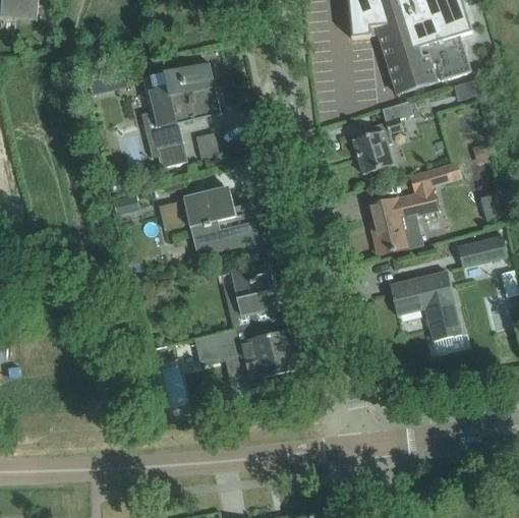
[(0,0),(0,17),(36,20),(37,0),(0,0)]
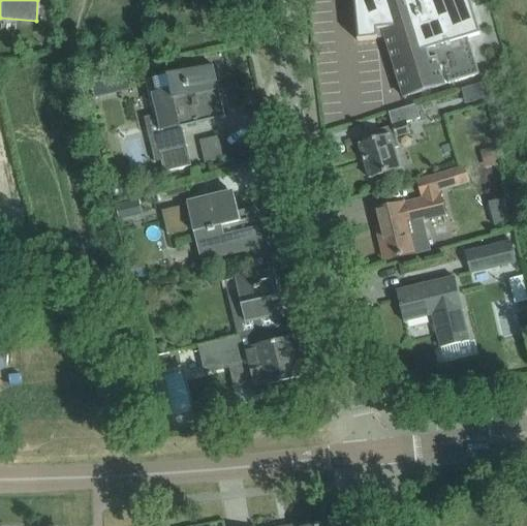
[(351,0),(353,18),(354,18),(357,37),(383,34),(402,95),(441,83),(436,65),(441,64),(446,81),(477,72),(466,35),(477,32),(468,0),(351,0)]
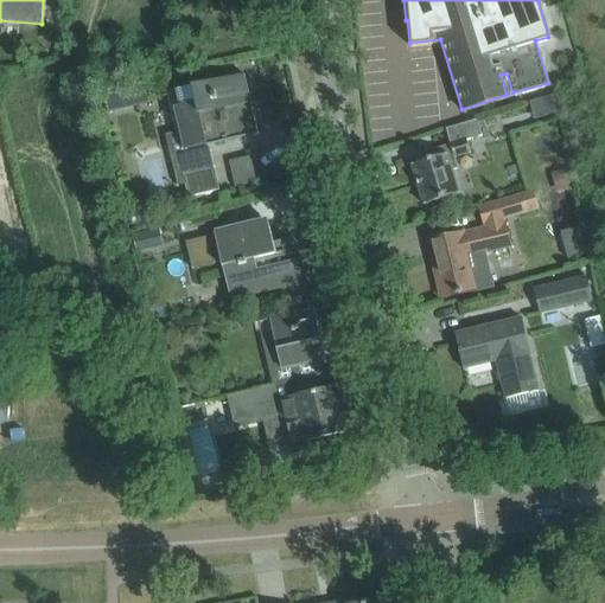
[(243,71),(169,88),(179,132),(167,135),(166,132),(164,132),(173,173),(212,165),(208,141),(256,130),(243,71)]
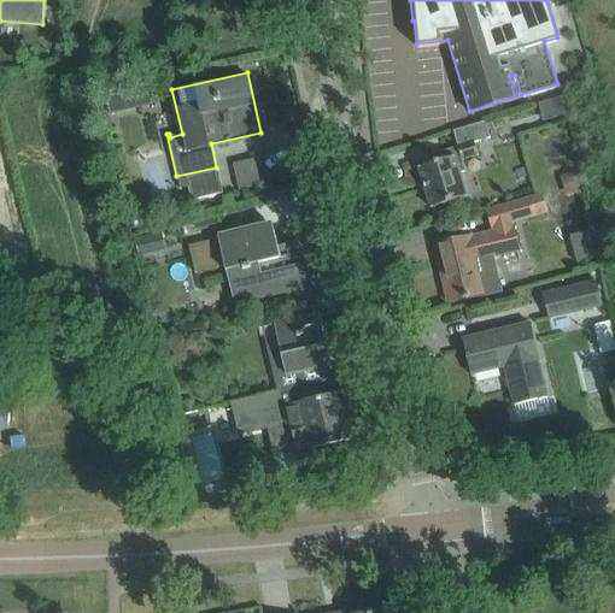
[(109,112),(144,104),(139,86),(104,94),(109,112)]
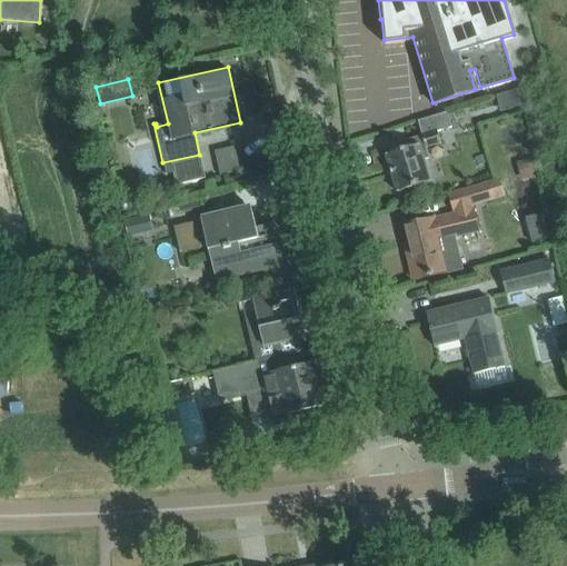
[(449,123),(445,109),(416,118),(420,132),(381,145),(396,190),(429,179),(416,141),(421,139),(424,145),(439,139),(435,128),(449,123)]
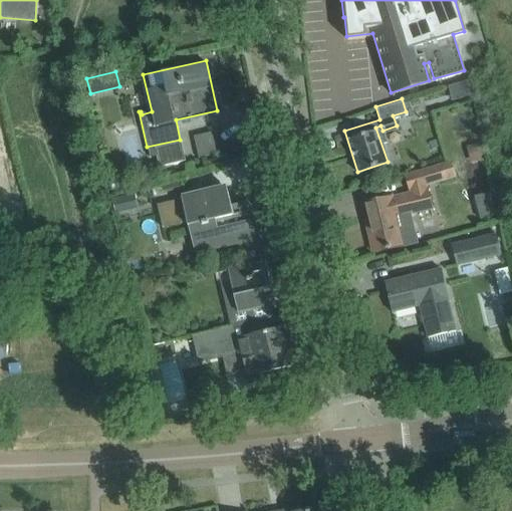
[(479,142),(465,145),(470,161),(483,157),(479,142)]
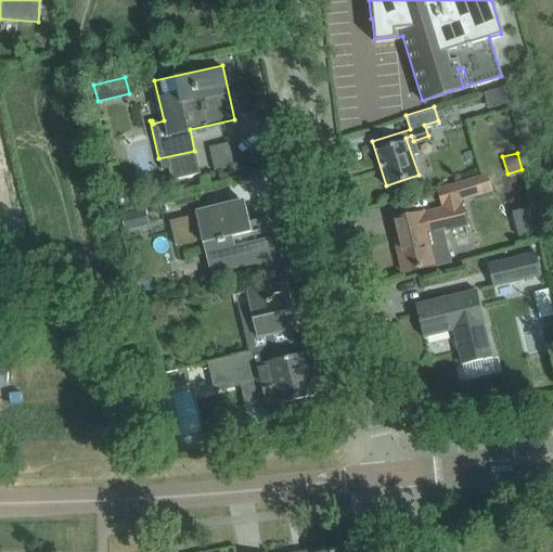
[(421,209),(391,217),(396,235),(393,236),(400,269),(447,258),(439,229),(465,222),(459,197),(475,193),(490,189),(485,171),(435,187),(441,205),(421,210),(421,209)]
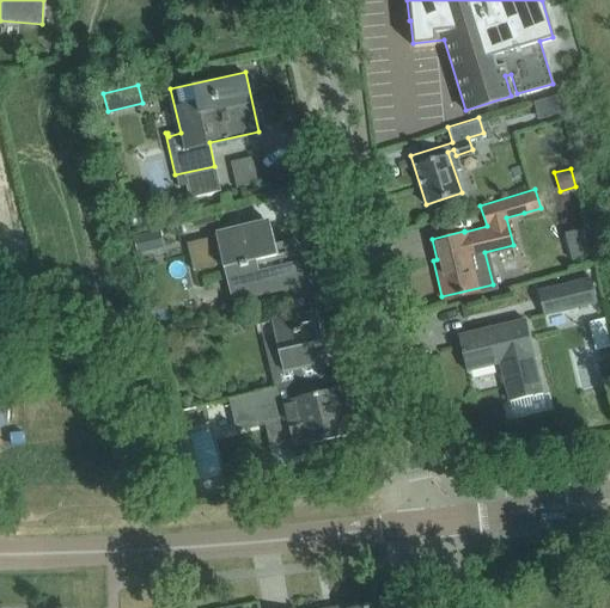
[(268,220),(215,233),(184,240),(190,266),(220,259),(220,262),(225,260),(233,296),(230,298),(230,299),(307,280),(297,235),(273,241),(268,220)]
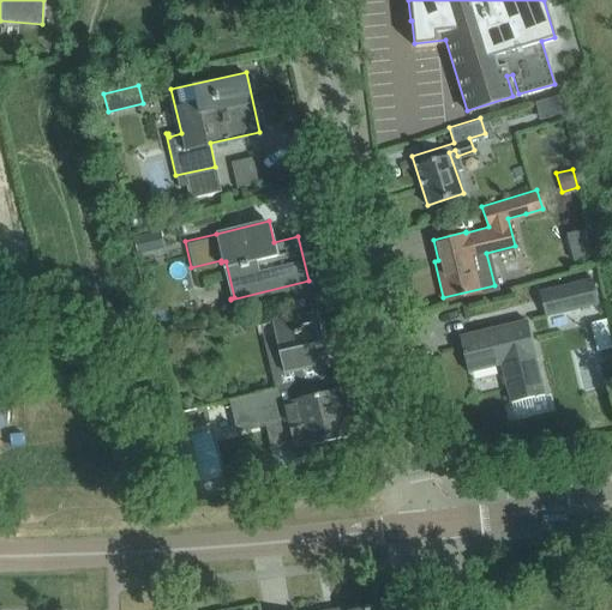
[(546,314),(599,301),(593,277),(540,290),(546,314)]
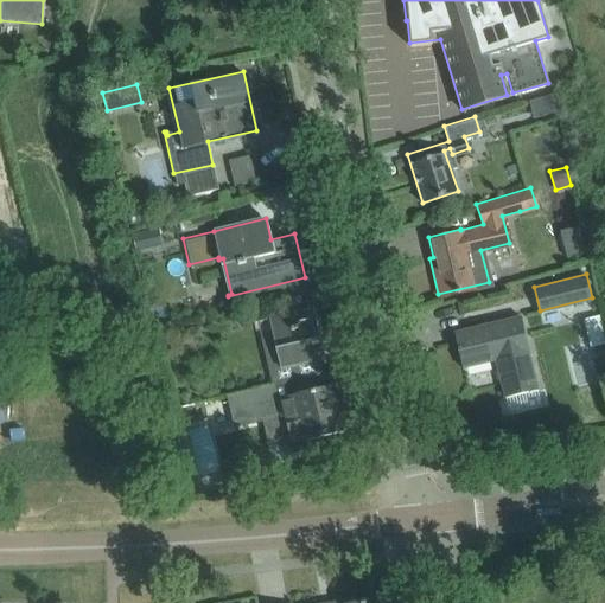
[(271,382),(271,383),(316,372),(319,371),(317,359),(324,357),(312,306),(301,308),(298,292),(284,296),(287,310),(254,319),(254,320),(268,318),(275,347),(265,350),(272,380),(271,382)]
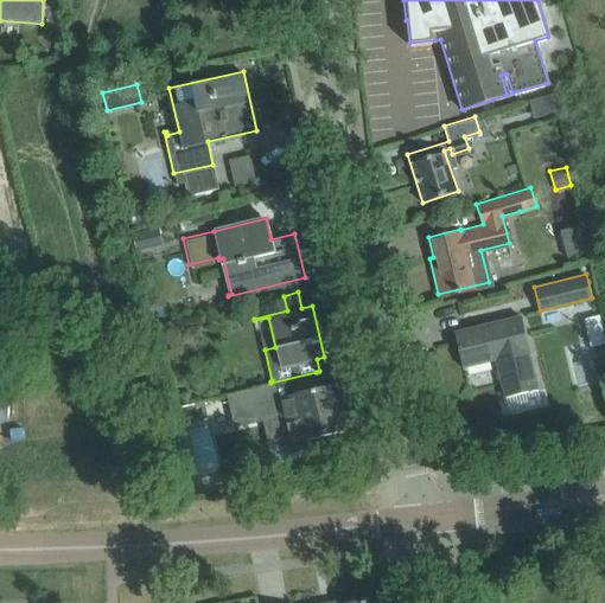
[(520,315),(452,331),(460,366),(495,358),(503,396),(521,391),(536,387),(527,350),(520,315)]
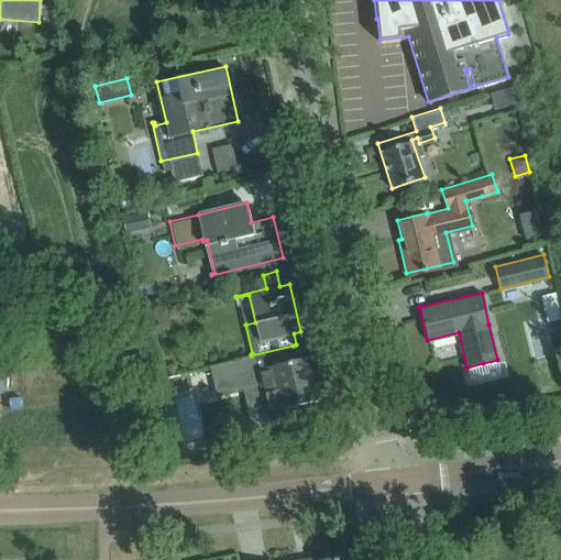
[(296,361),(293,346),(251,355),(209,365),(217,396),(243,390),(249,415),(266,410),(268,419),(285,415),(283,407),(316,399),(307,359),(296,361)]
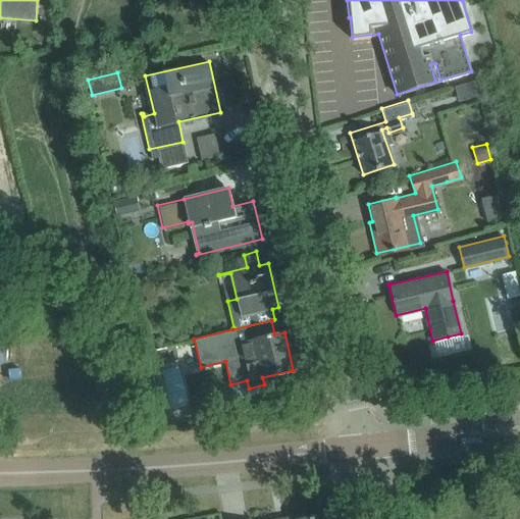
[(180,351),(158,357),(170,406),(193,400),(180,351)]
